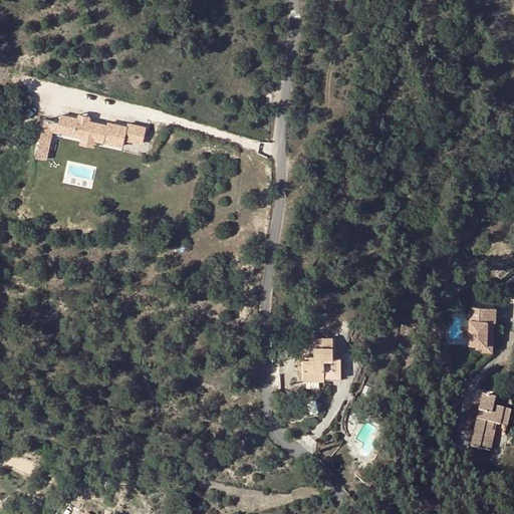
[(48,121),(47,131),(56,132),(127,146),(129,140),(147,143),(150,126),(132,123),(132,124),(111,121),(111,125),(64,116),(63,123),(48,121)]
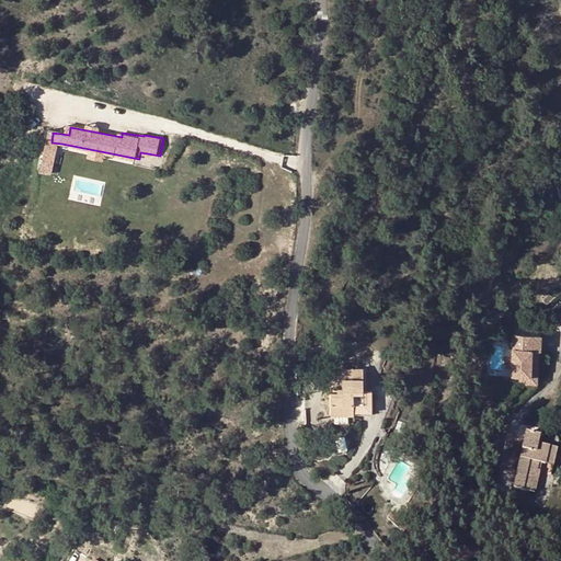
[(52,142),(47,165),(57,167),(61,144),(52,142)]
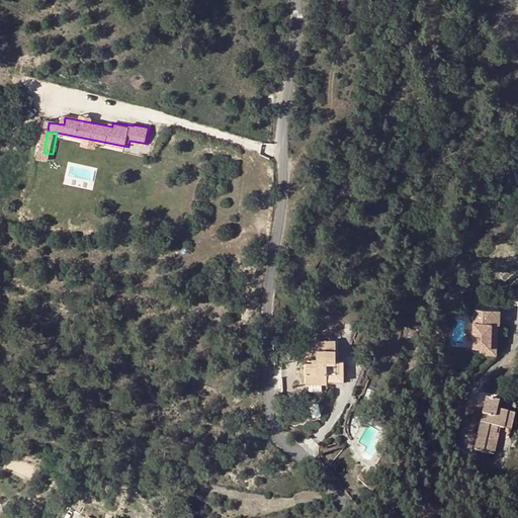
[(500,305),(475,304),(471,346),(482,347),(490,348),(491,324),(497,324),(499,324),(500,305)]
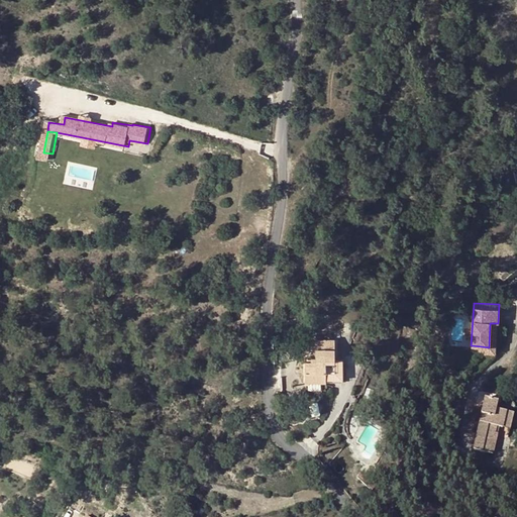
[(496,323),(490,323),(489,347),(481,346),(481,352),(494,353),(496,323)]
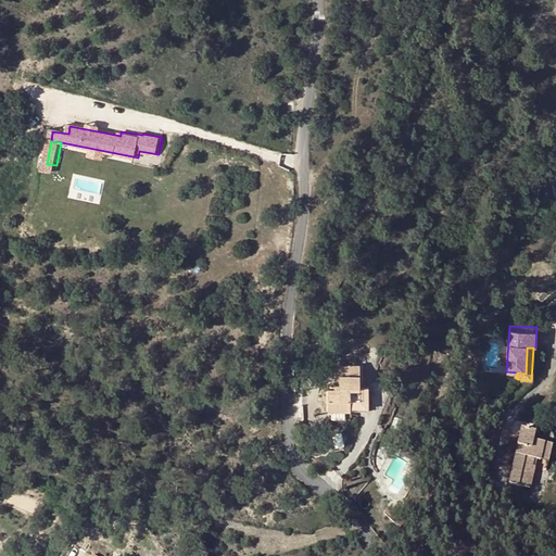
[(329,412),(341,412),(341,401),(351,401),(351,412),(369,411),(369,386),(361,386),(361,365),(341,365),(340,383),(340,388),(335,388),(328,388),(329,412)]
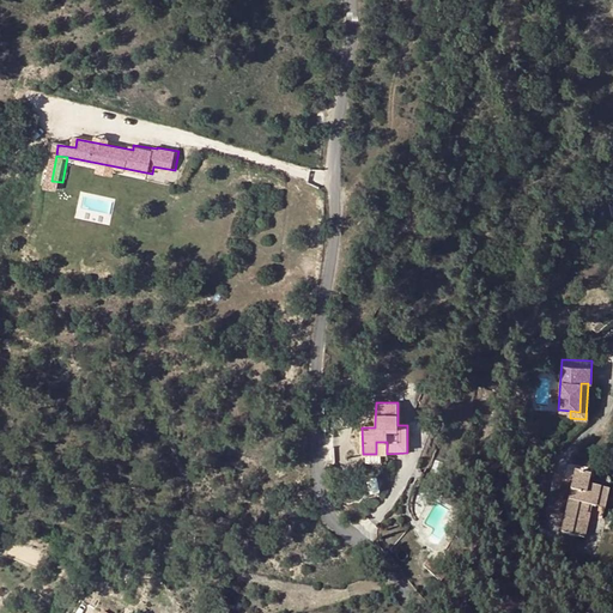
[(376,442),(376,454),(387,454),(387,442),(376,442)]
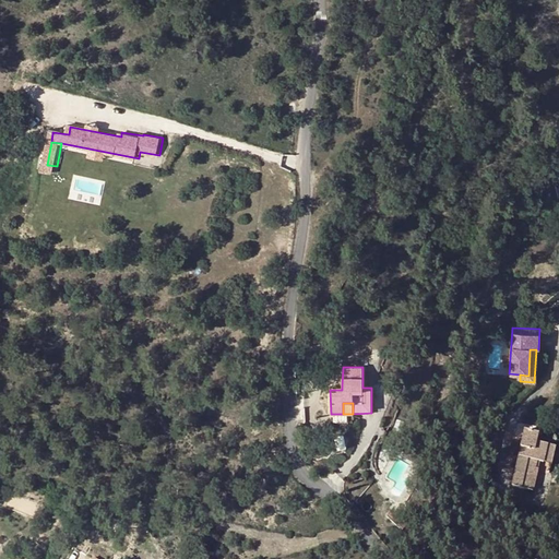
[(536,461),(539,462),(543,463),(547,444),(536,442),(538,435),(524,431),(522,439),(514,437),(512,450),(520,452),(519,458),(512,485),(533,490),(537,468),(534,468),(536,461)]
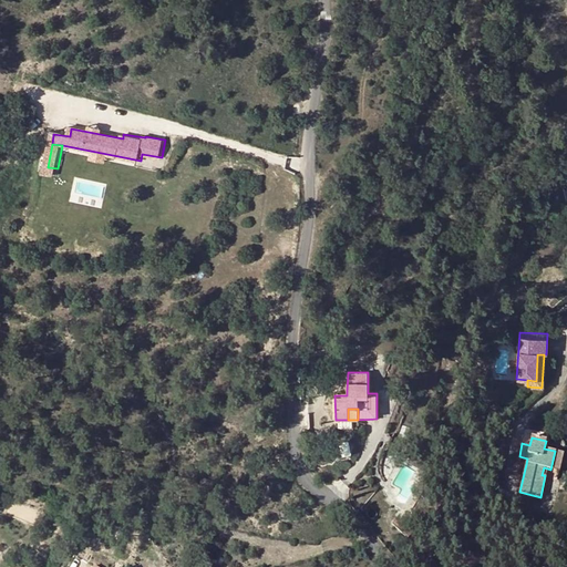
[(555,451),(550,470),(559,471),(563,453),(555,451)]
